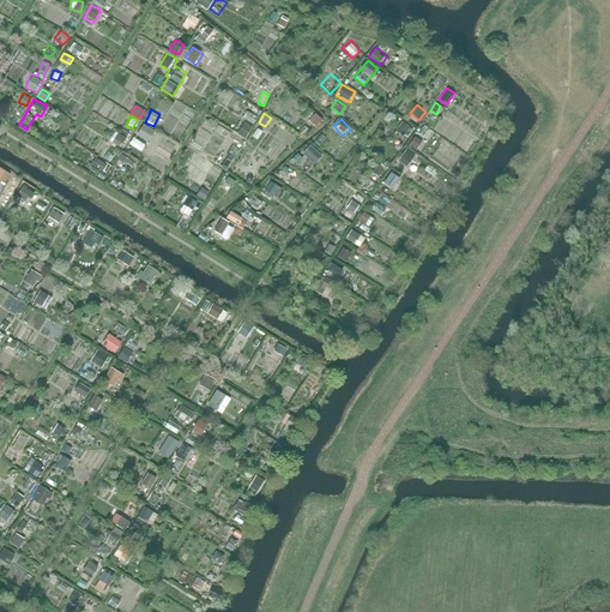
[(402,120),(394,130),(405,137),(411,126),(402,120)]
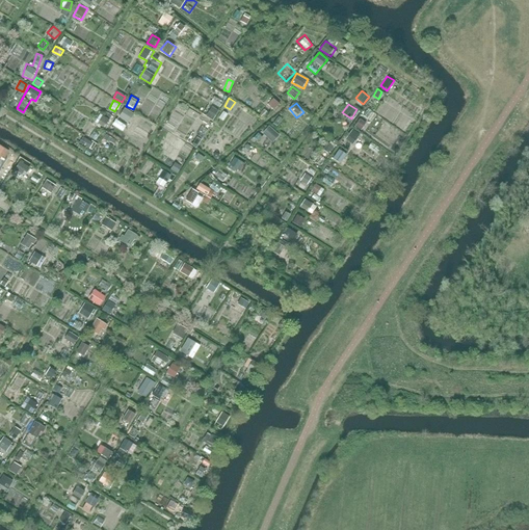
[(207,115),(213,118),(218,110),(212,106),(207,115)]
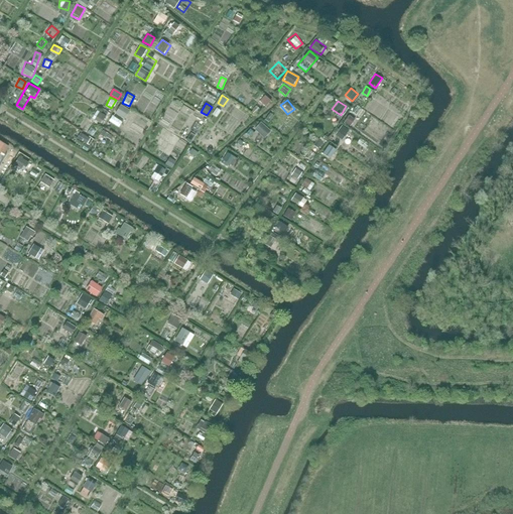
[(120,104),(115,114),(112,113),(107,124),(120,130),(130,108),(120,104)]
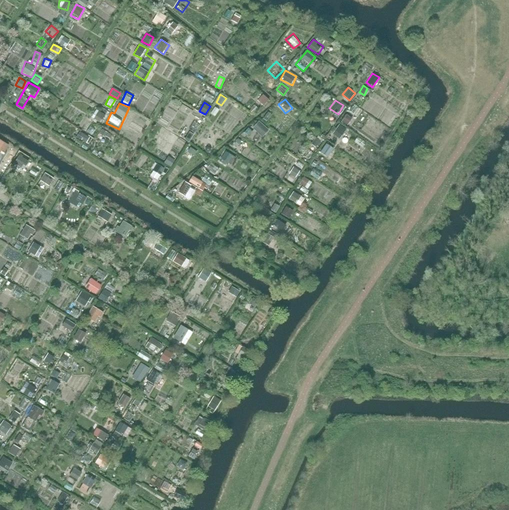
[(101,122),(106,113),(97,108),(92,117),(101,122)]
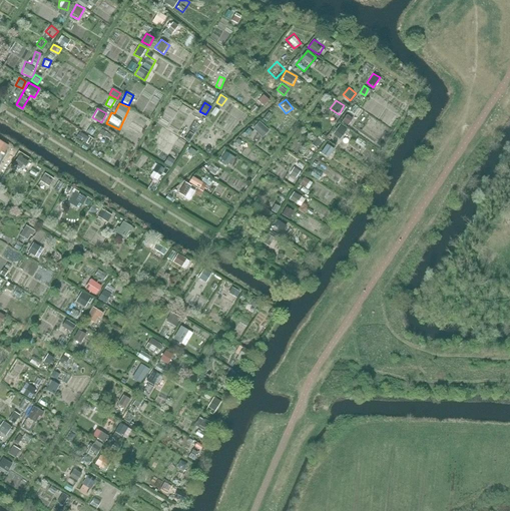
[(342,120),(348,125),(353,117),(347,113),(342,120)]
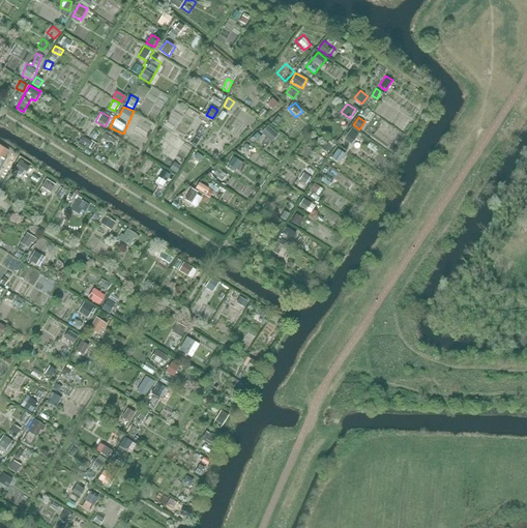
[(255,162),(275,130),(266,124),(257,138),(252,135),(240,152),(255,162)]
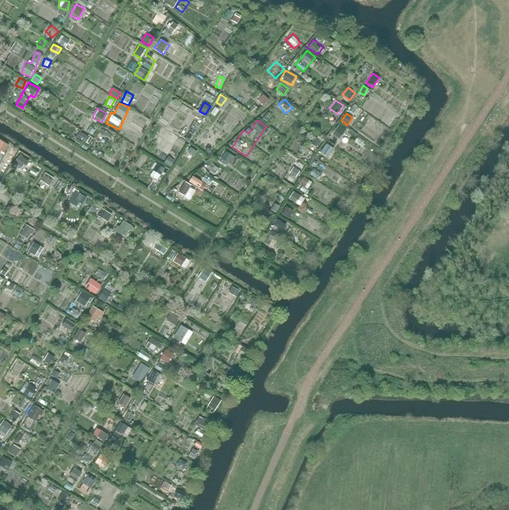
[(340,122),(331,133),(339,139),(347,128),(340,122)]
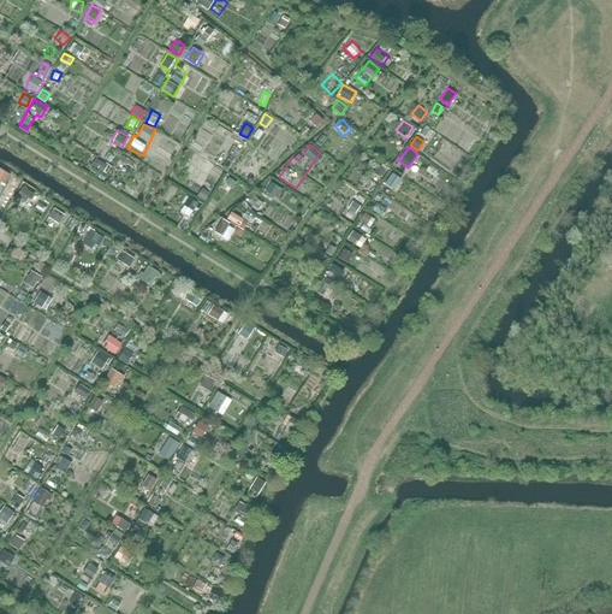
[(232,170),(235,159),(226,158),(224,169),(232,170)]
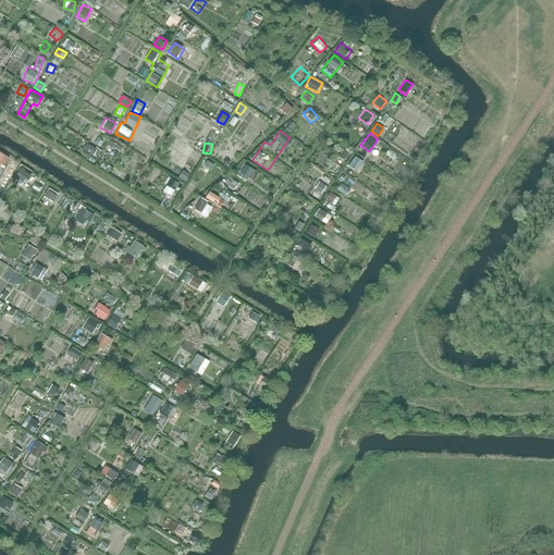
[(354,153),(347,163),(355,168),(360,158),(354,153)]
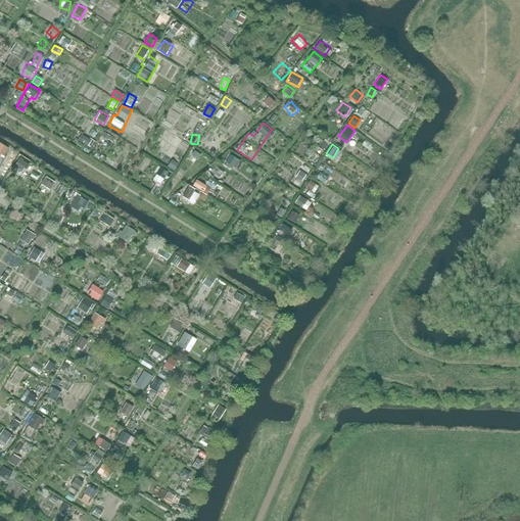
[(195,158),(189,154),(186,159),(192,163),(195,158)]
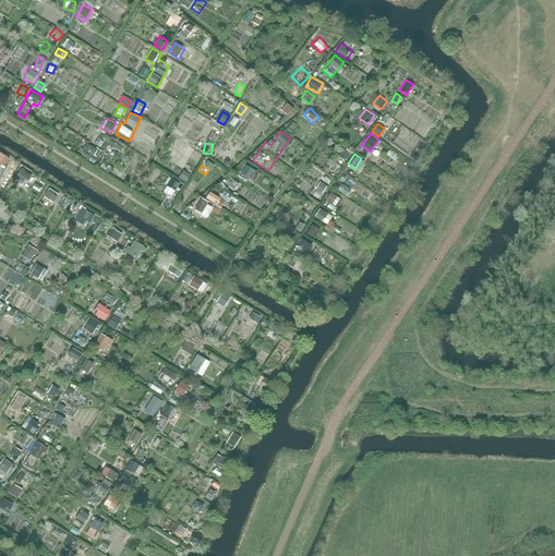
[(241,174),(253,181),(257,170),(245,165),(241,174)]
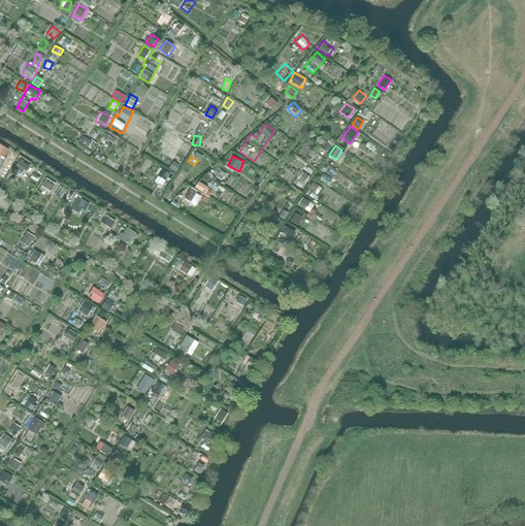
[(34,168),(27,178),(35,184),(41,173),(34,168)]
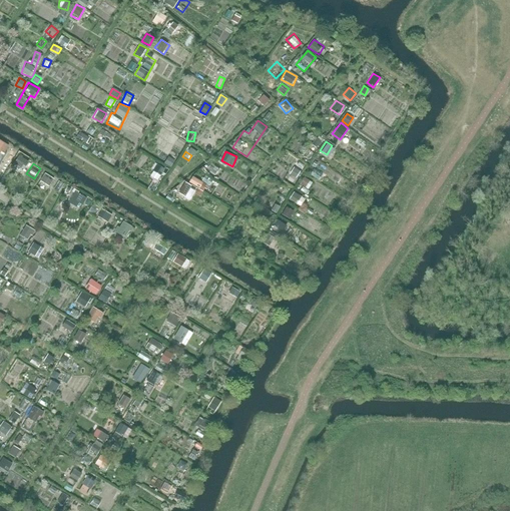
[(294,164),(287,178),(294,182),(301,168),(294,164)]
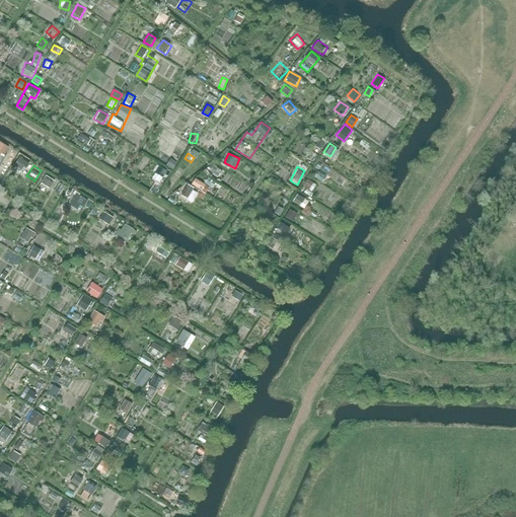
[(38,188),(50,194),(44,205),(50,209),(64,185),(45,173),(38,188)]
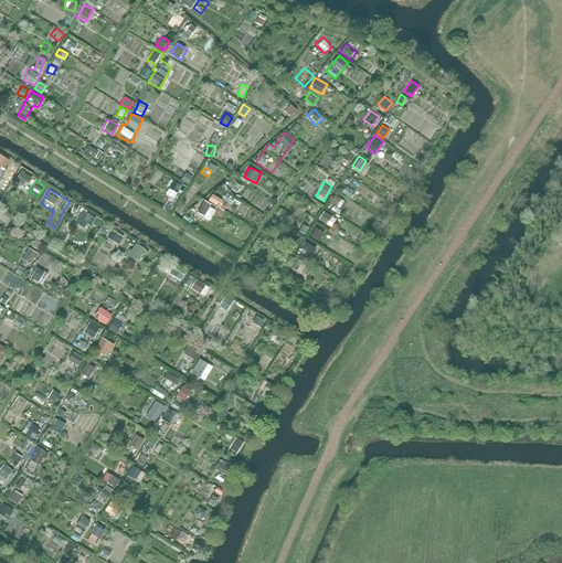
[(332,202),(330,209),(339,211),(350,214),(353,203),(350,202),(353,191),(342,189),(340,195),(332,193),(330,201),(332,202)]
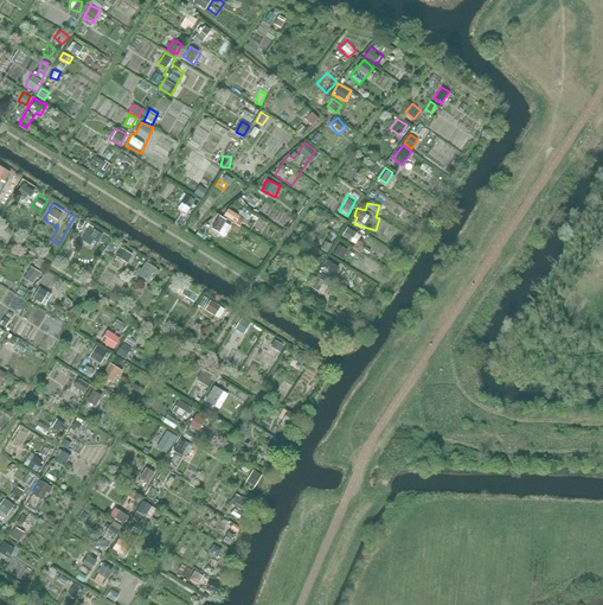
[(226,208),(223,216),(237,222),(239,216),(251,221),(254,212),(241,208),(238,212),(226,208)]
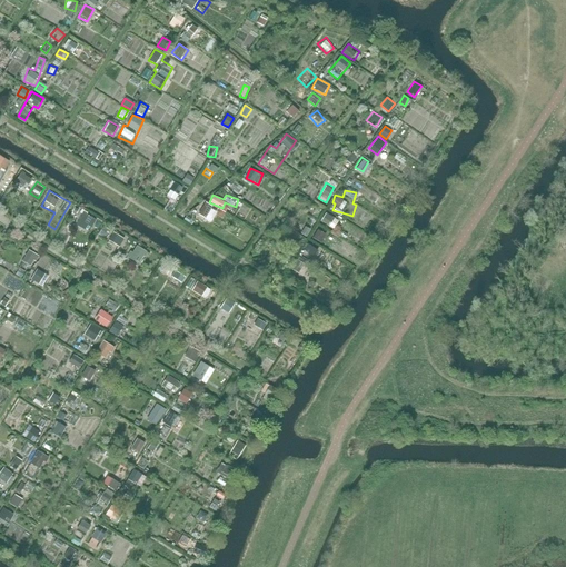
[(320,219),(330,226),(336,216),(326,210),(320,219)]
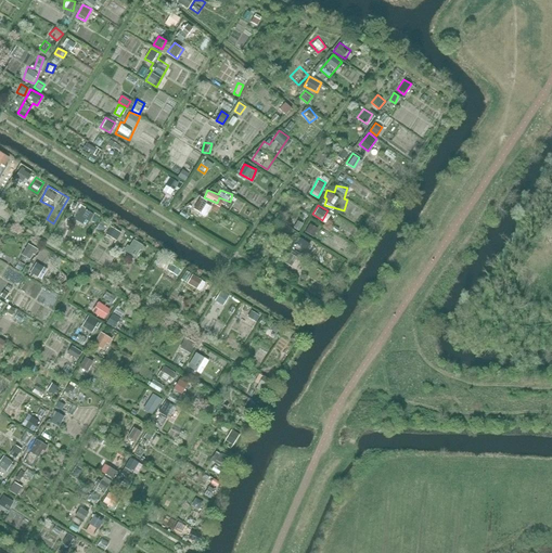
[(309,221),(305,231),(313,235),(318,227),(309,221)]
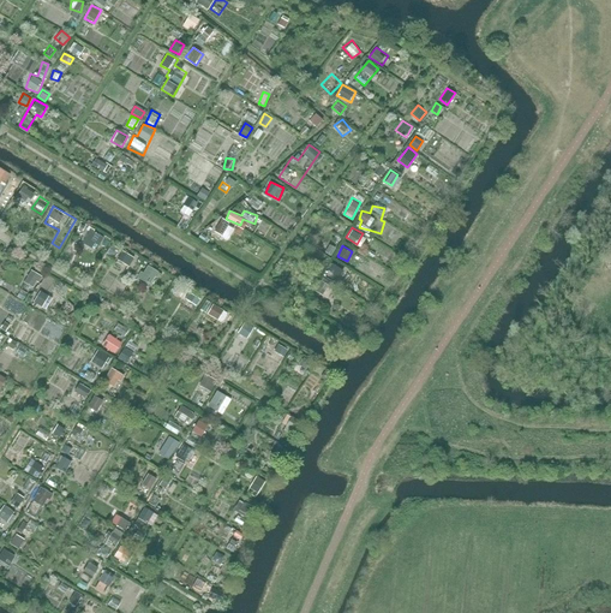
[(121,250),(117,260),(131,268),(137,257),(121,250)]
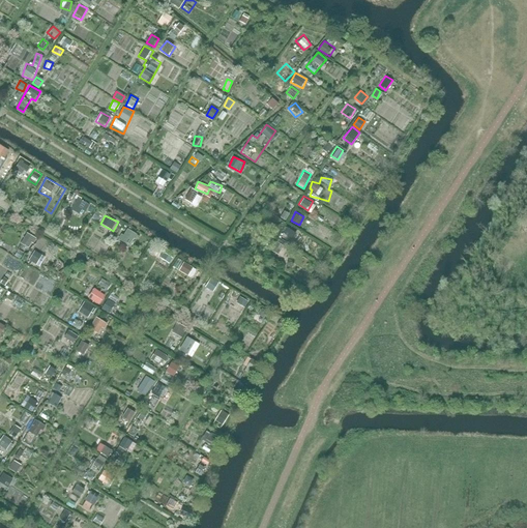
[(124,226),(118,239),(130,244),(137,232),(124,226)]
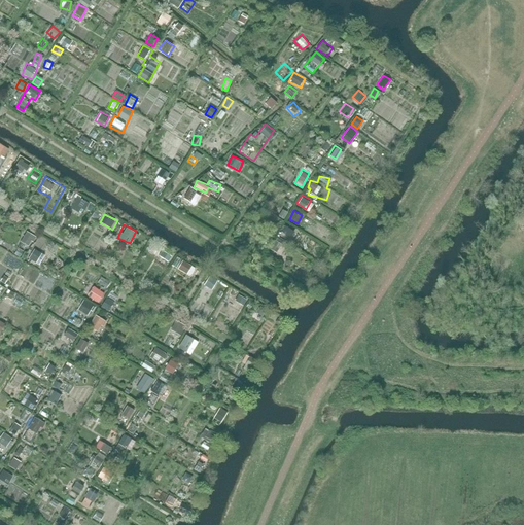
[(30,246),(35,234),(26,230),(20,241),(30,246)]
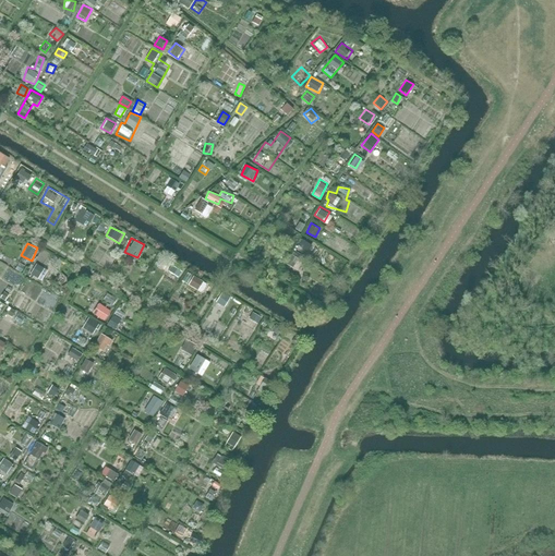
[(22,270),(24,264),(17,262),(14,268),(22,270)]
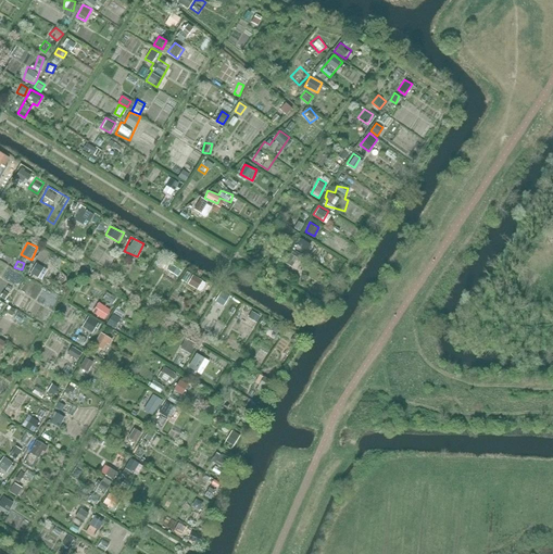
[(29,273),(41,279),(48,268),(36,262),(29,273)]
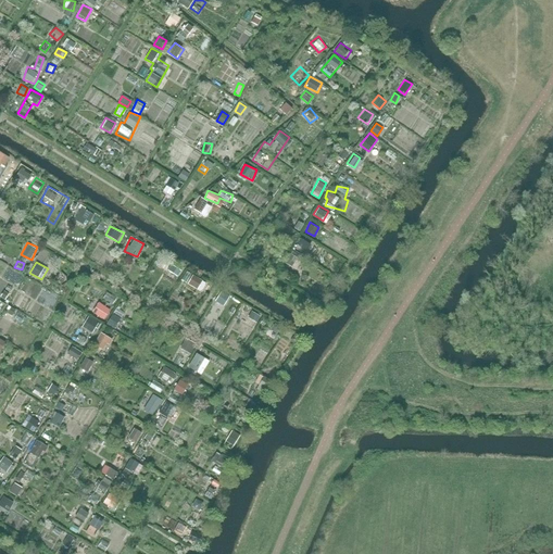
[(103,318),(110,309),(98,301),(91,311),(103,318)]
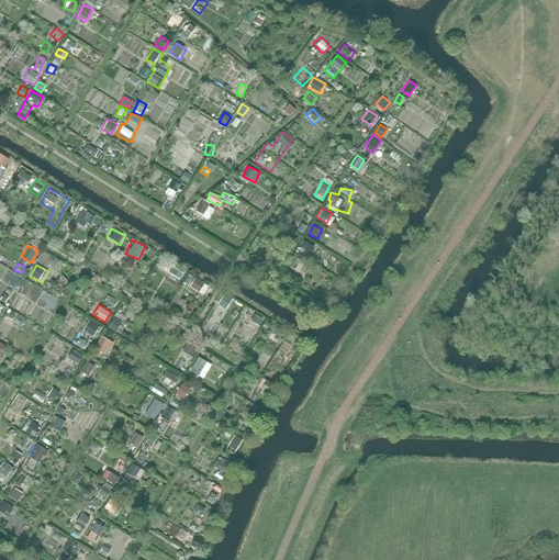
[(47,312),(41,312),(41,311),(35,312),(36,321),(48,318),(47,312)]
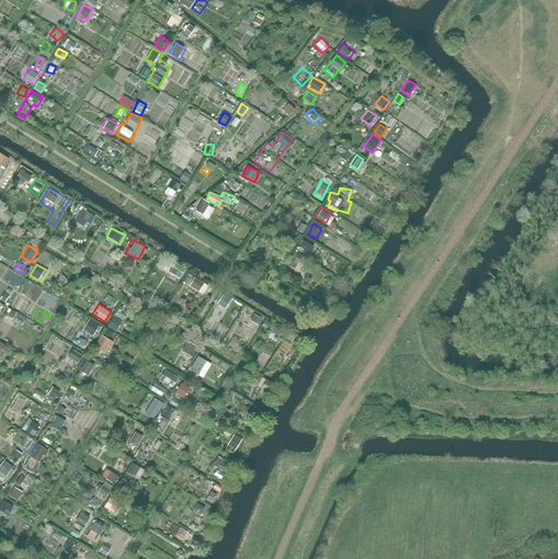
[(120,329),(122,319),(111,317),(109,327),(120,329)]
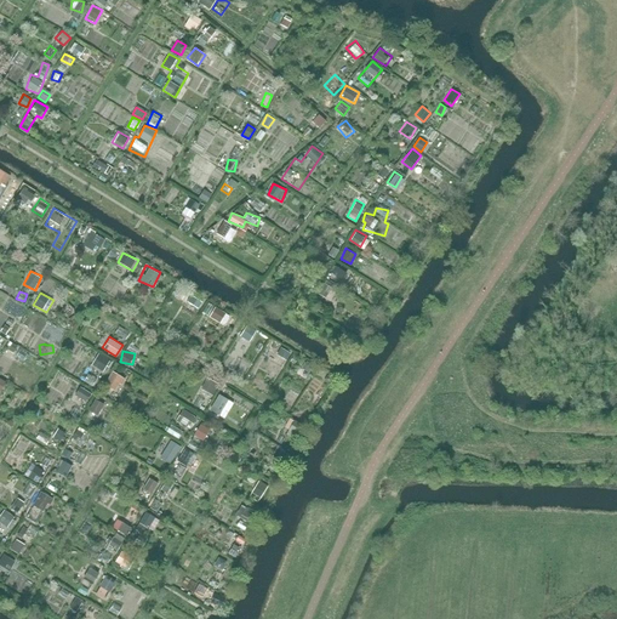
[(98,352),(92,363),(103,370),(110,359),(98,352)]
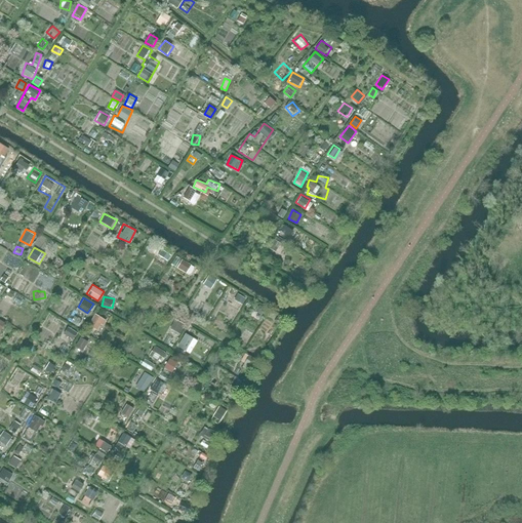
[(97,332),(106,319),(95,312),(87,325),(97,332)]
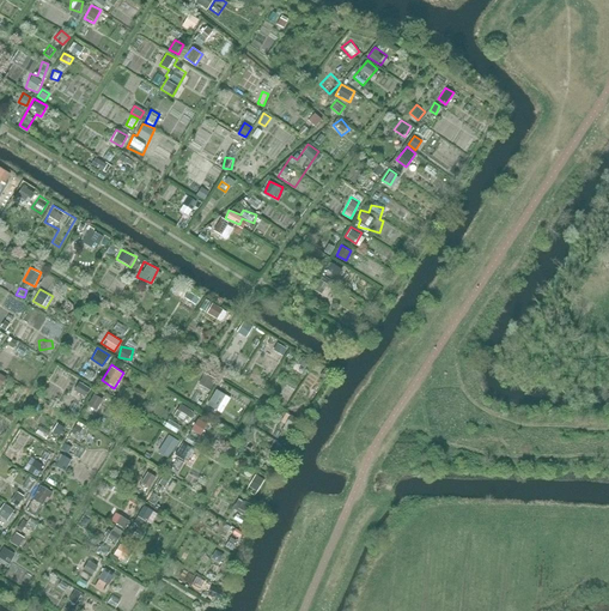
[(89,380),(93,375),(86,368),(81,374),(89,380)]
